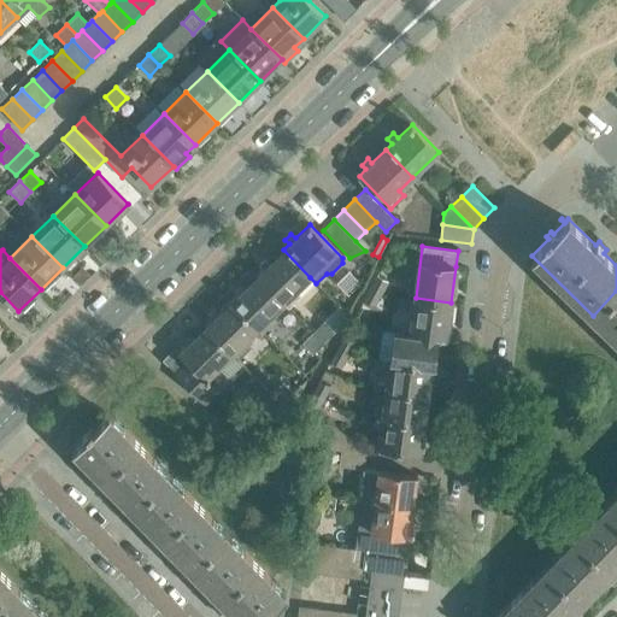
[(264,269),(257,275),(285,303),(289,309),(303,297),(297,291),(310,277),(283,250),(270,263),(265,259),(263,262),(259,265),(264,269)]
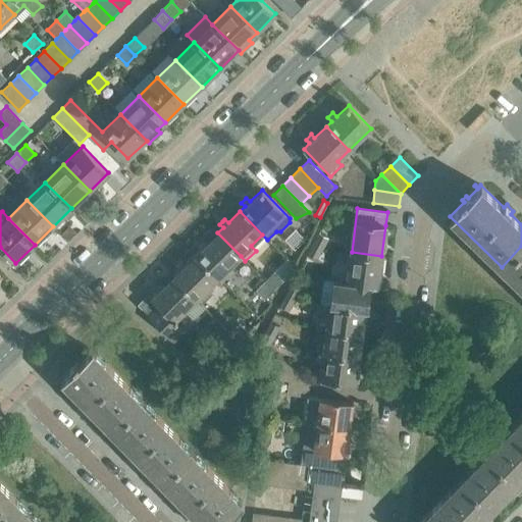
[(197,246),(201,249),(196,254),(218,277),(223,282),(233,272),(229,267),(241,256),(217,232),(206,244),(203,241),(197,246)]
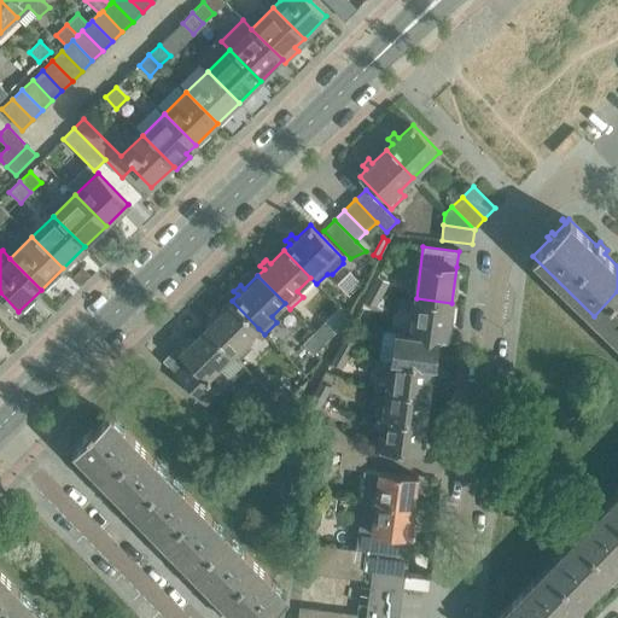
[(382,295),(389,281),(378,275),(371,289),(382,295)]
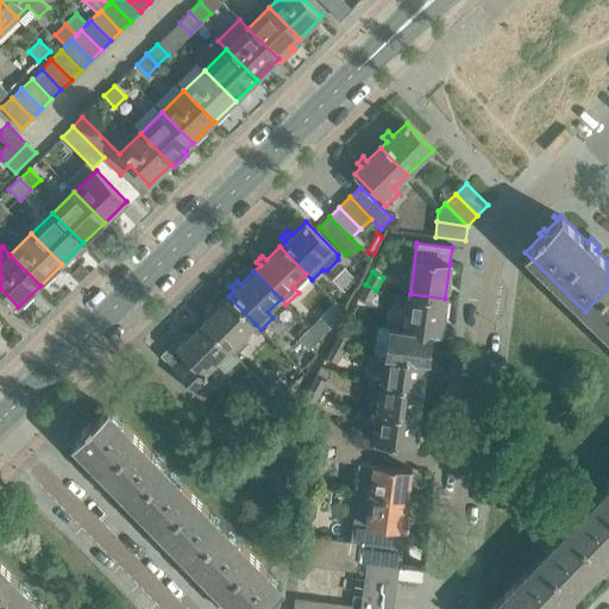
[(369,302),(376,290),(365,284),(358,296),(369,302)]
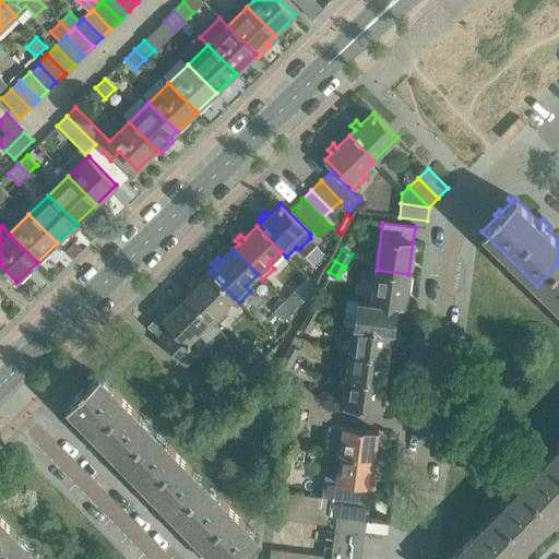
[(558,263),(537,286),(558,306),(558,263)]
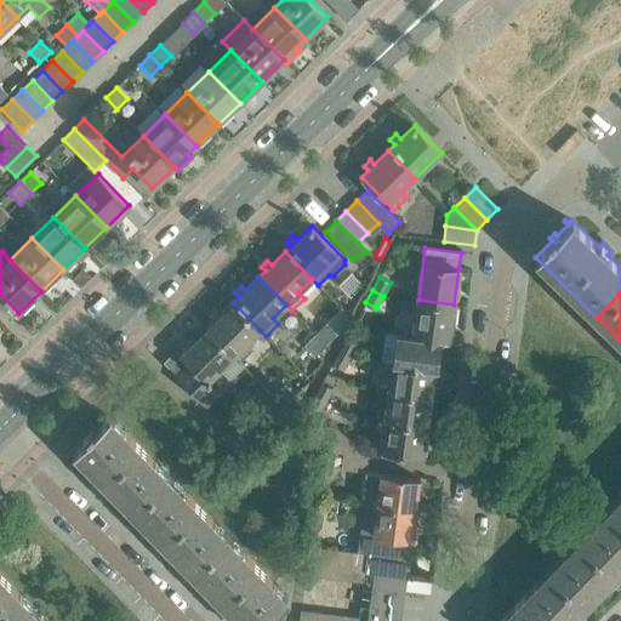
[(449,341),(454,305),(419,300),(414,335),(414,336),(443,340),(449,341)]
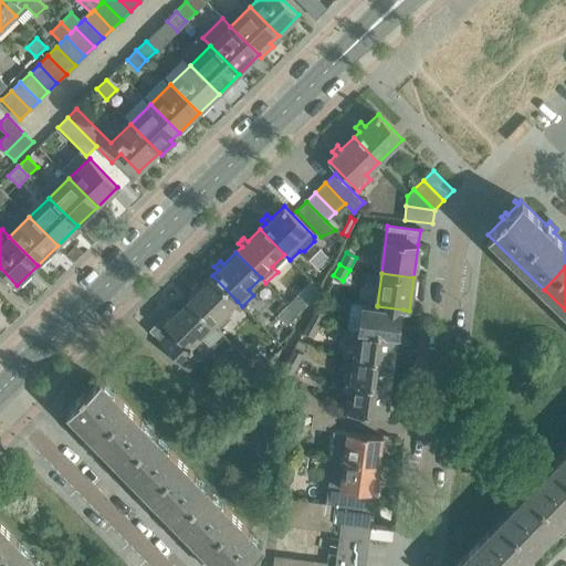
[(195,293),(189,299),(213,324),(219,329),(230,318),(224,313),(237,301),(212,275),(200,287),(196,284),(194,286),(190,290),(195,293)]
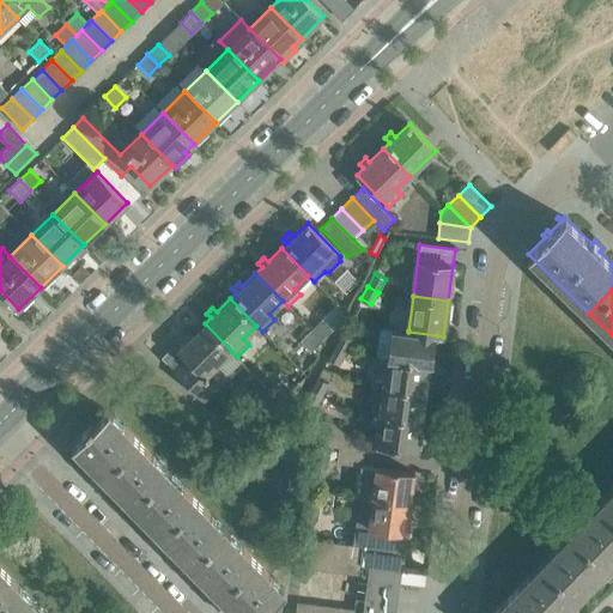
[(321,319),(310,329),(320,339),(331,328),(321,319)]
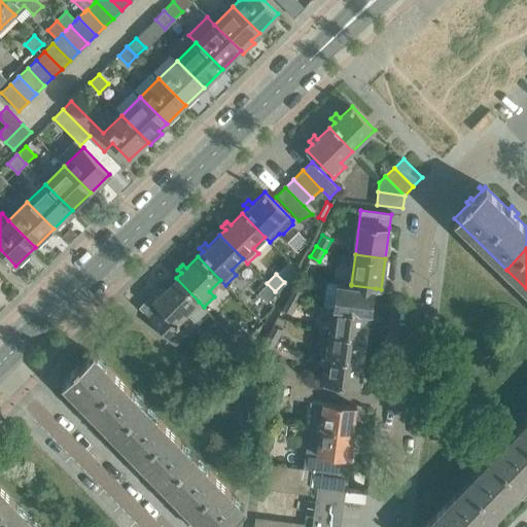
[(186,314),(199,302),(176,278),(164,289),(161,286),(154,291),(159,294),(153,301),(163,311),(152,321),(175,344),(191,327),(192,320),(186,314)]
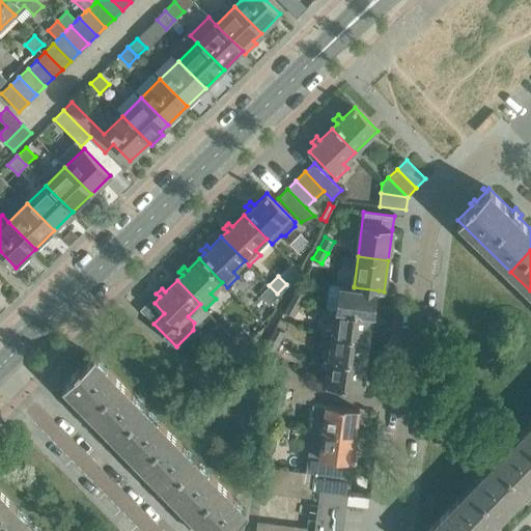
[(326,309),(336,310),(373,314),(373,315),(374,315),(379,290),(354,287),(354,286),(329,283),(326,309)]
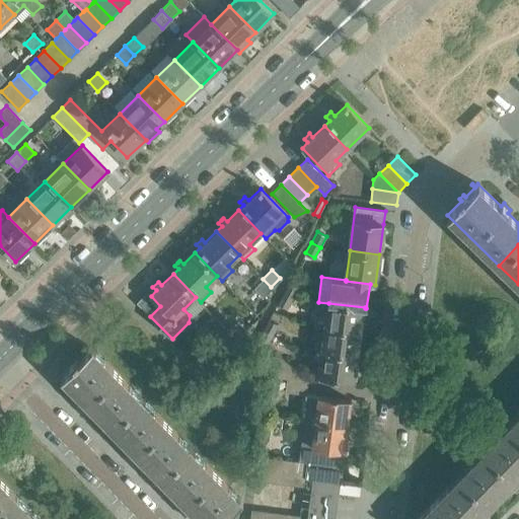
[(271,287),(263,279),(253,288),(261,296),(271,287)]
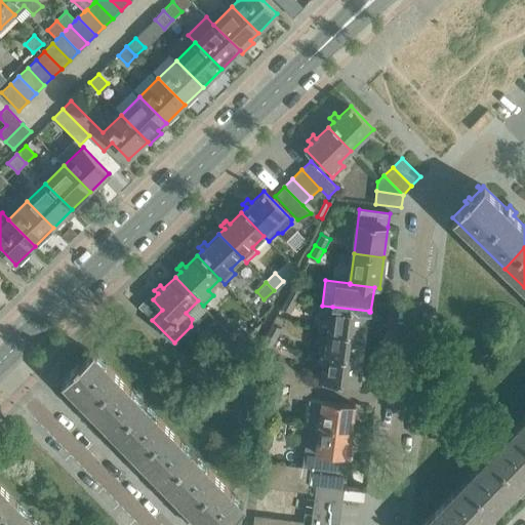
[(286,297),(295,301),(301,291),(292,286),(286,297)]
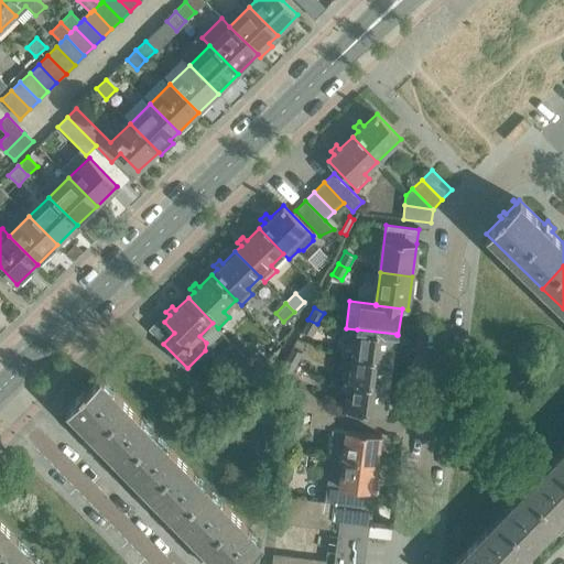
[(311,335),(317,324),(307,320),(302,331),(311,335)]
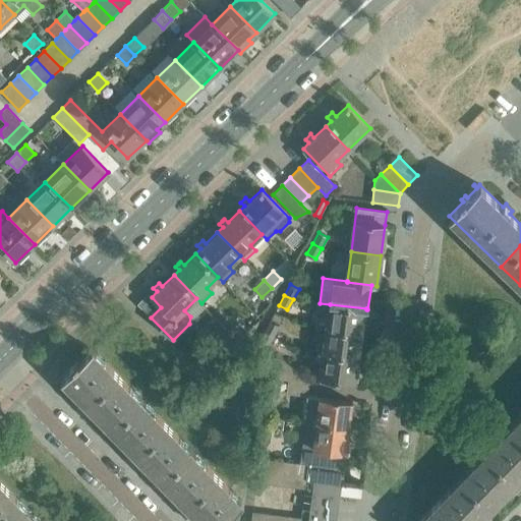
[(362,323),(364,323),(366,309),(366,308),(330,304),(328,320),(316,317),(315,327),(327,329),(361,333),(361,332),(362,323)]
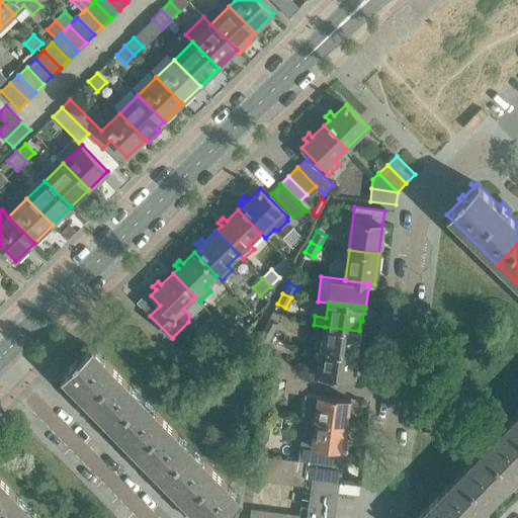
[(262,330),(271,335),(277,324),(268,319),(262,330)]
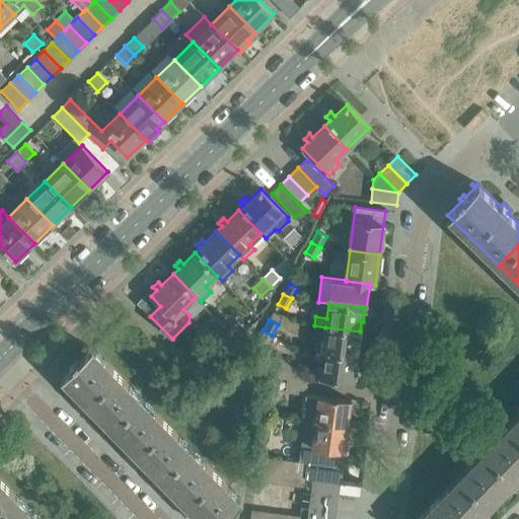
[(237,322),(228,330),(237,340),(246,330),(237,322)]
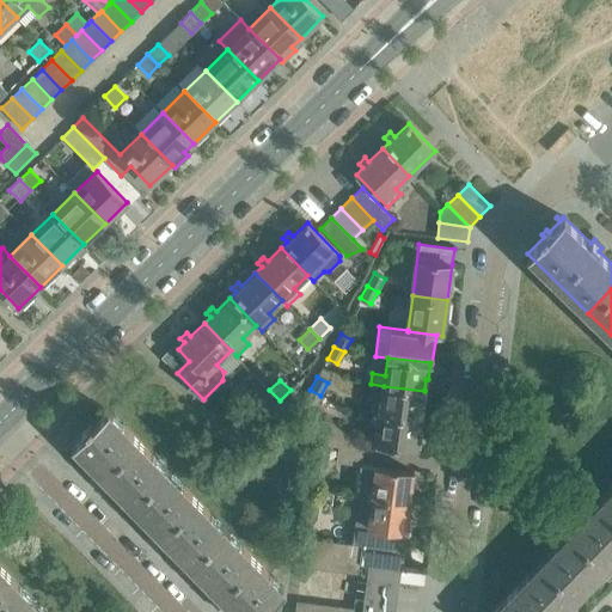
[(427,391),(424,390),(424,391),(384,386),(380,415),(421,420),(421,418),(422,408),(424,408),(427,391)]
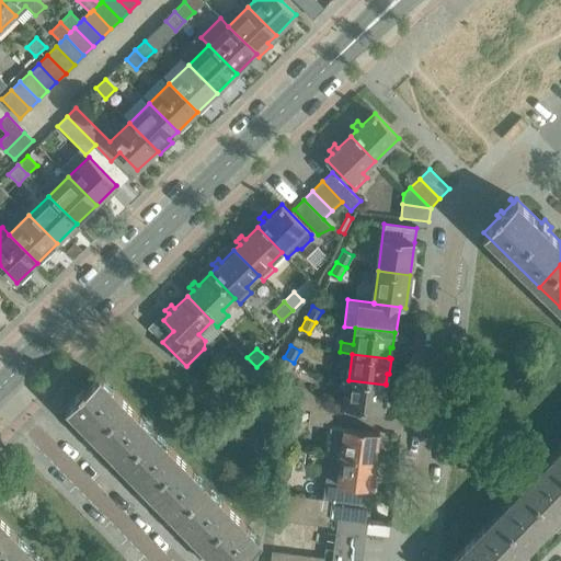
[(256,367),(247,357),(238,367),(247,377),(256,367)]
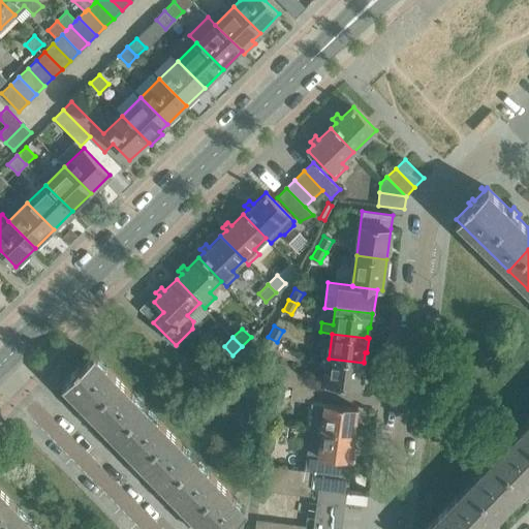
[(271,352),(277,342),(268,337),(262,347),(271,352)]
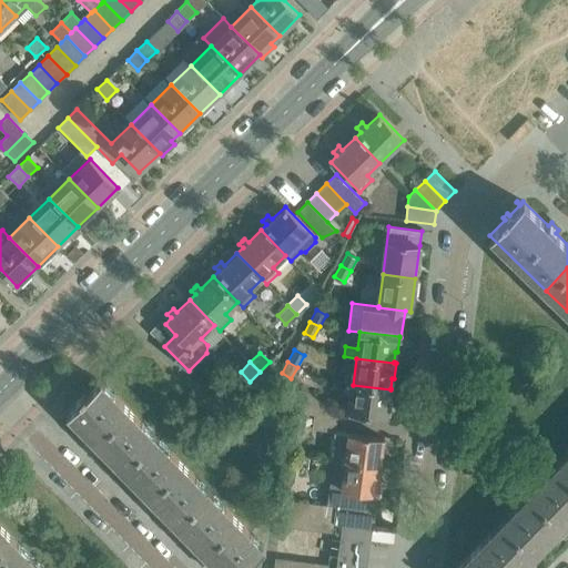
[(67,414),(91,438),(88,442),(95,449),(99,446),(122,470),(156,436),(101,381),(87,395),(84,393),(80,397),(82,399),(72,409),(69,406),(68,407),(71,411),(67,414)]
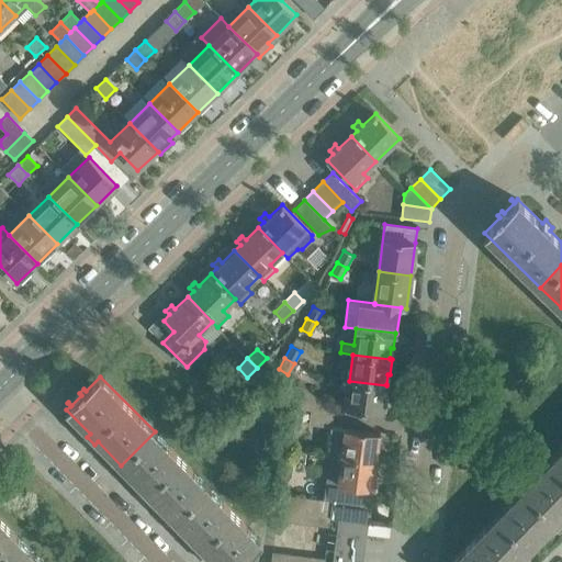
[(223,381),(212,392),(222,402),(233,391),(223,381)]
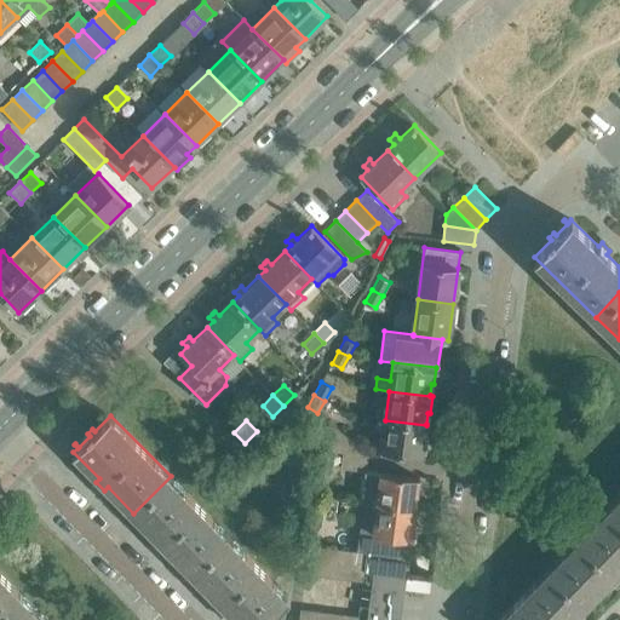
[(429,425),(426,424),(426,425),(385,420),(382,449),(423,454),(424,442),(426,442),(429,425)]
